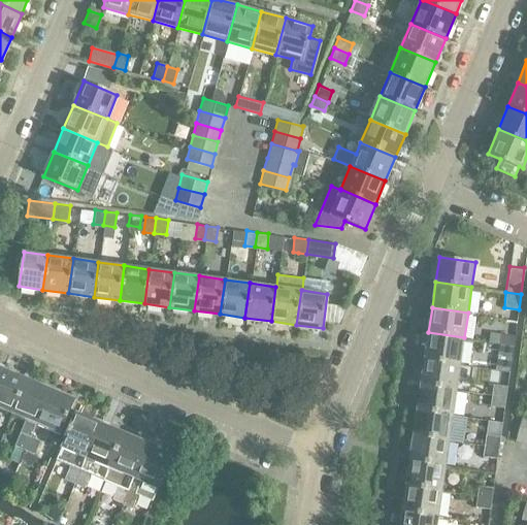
[(498,342),(514,345),(515,333),(499,331),(498,342)]
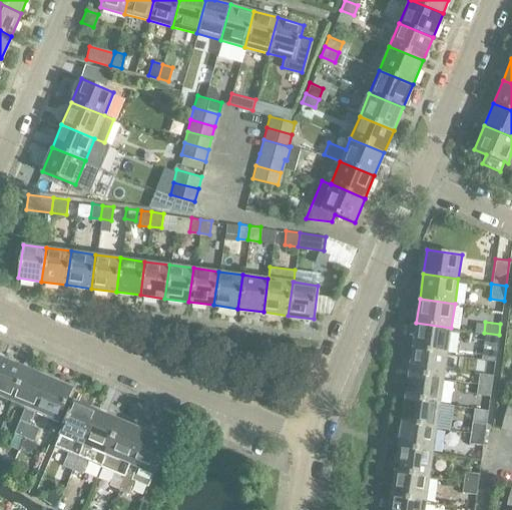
[(451,328),(416,323),(413,348),(447,353),(451,328)]
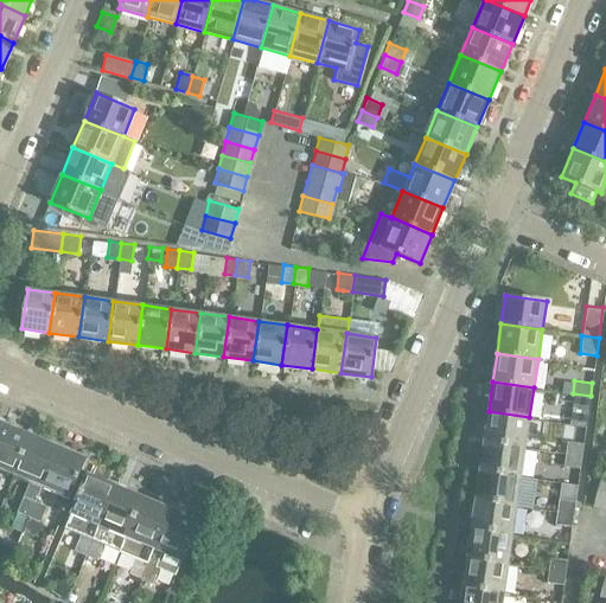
[(591,396),(573,393),(572,406),(589,409),(591,396)]
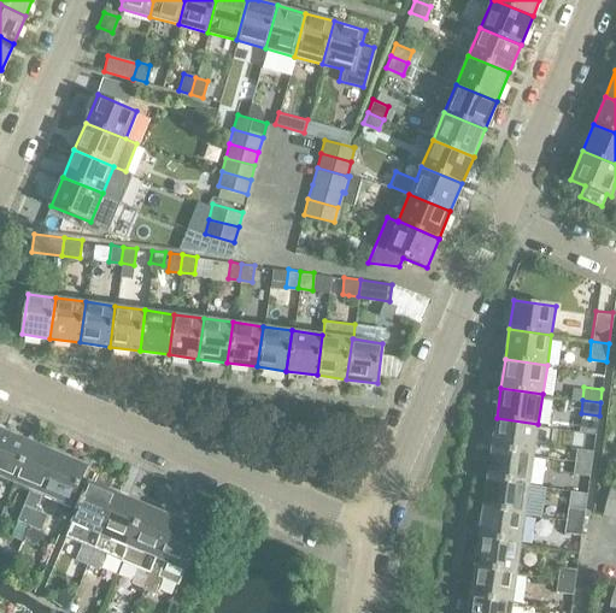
[(538,424),(497,418),(492,447),(534,453),(538,424)]
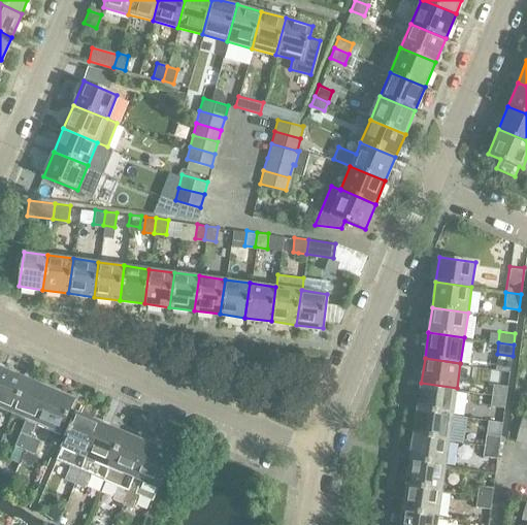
[(0,406),(11,413),(26,376),(3,367),(0,374),(0,406)]
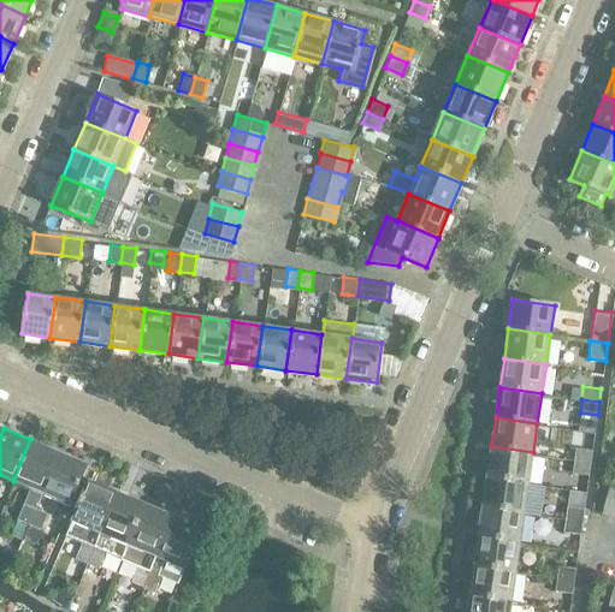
[(13,481),(29,487),(17,518),(28,523),(35,506),(35,507),(42,493),(41,492),(58,451),(30,439),(13,481)]
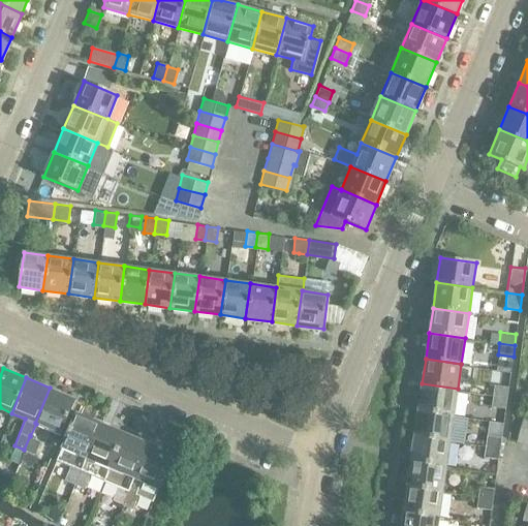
[(492,394),(507,396),(508,384),(494,382),(492,394)]
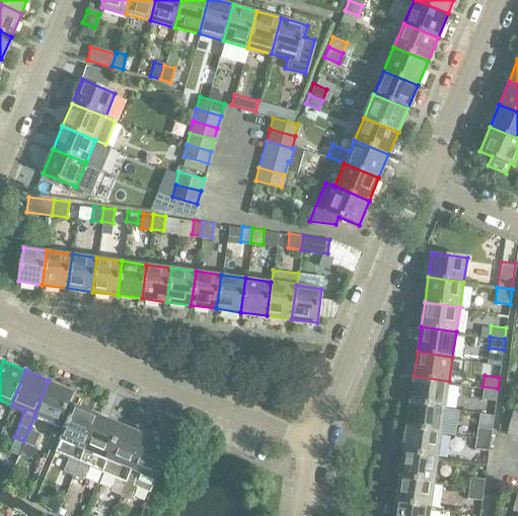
[(449,381),(414,376),(411,401),(445,407),(449,381)]
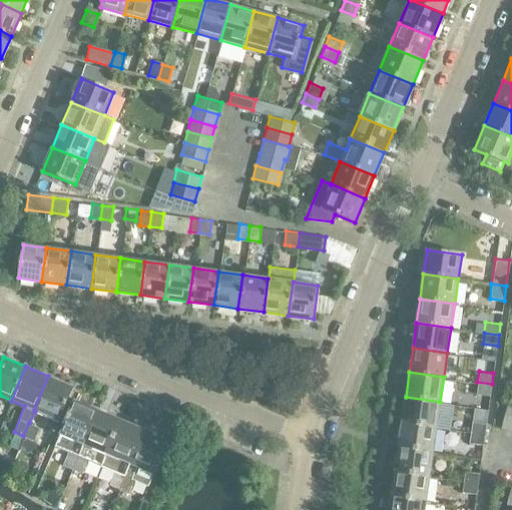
[(72,386),(48,376),(34,410),(35,411),(58,420),(72,386)]
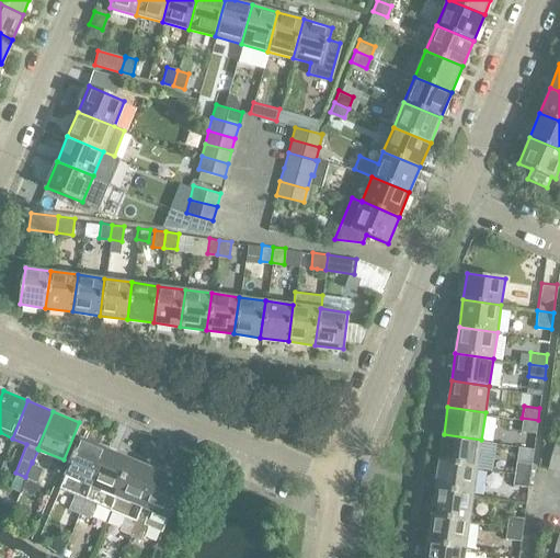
[(538,420),(522,418),(520,430),(536,432),(538,420)]
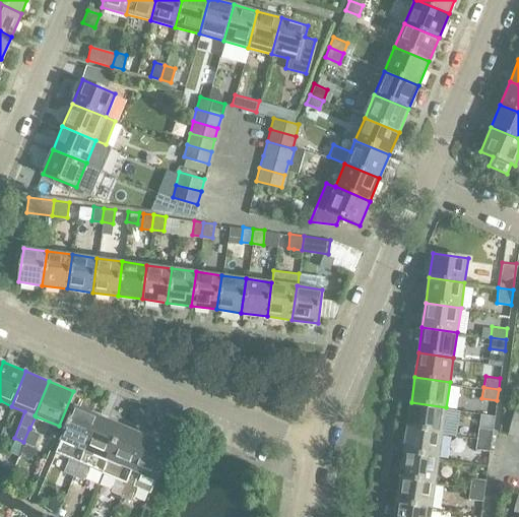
[(446,407),(411,402),(407,427),(443,433),(446,407)]
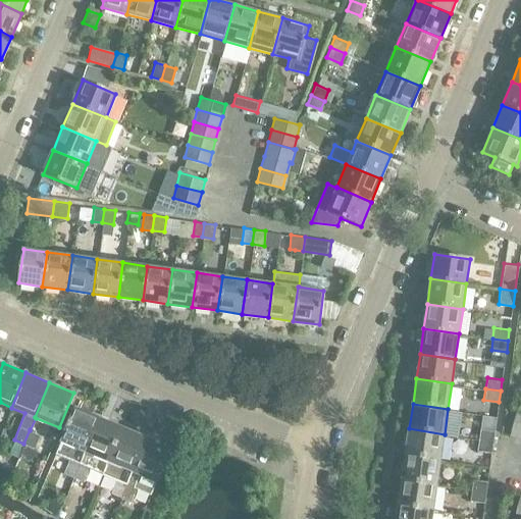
[(63,472),(72,476),(99,416),(74,406),(55,454),(68,460),(63,472)]
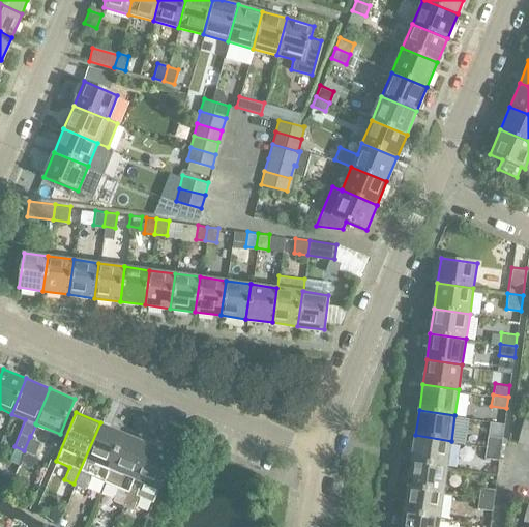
[(528,442),(528,414),(526,414),(519,440),(528,442)]
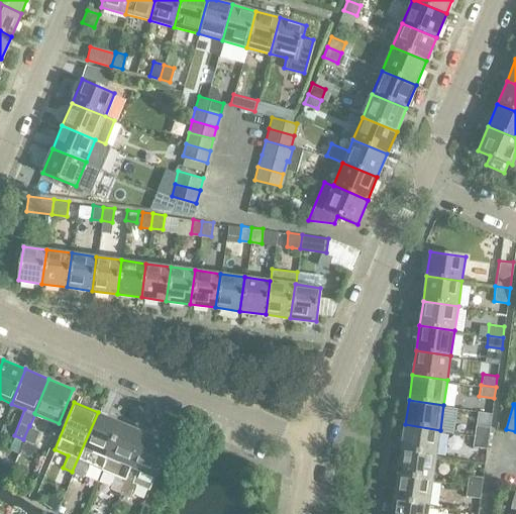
[(491,422),(493,409),(479,407),(477,420),(491,422)]
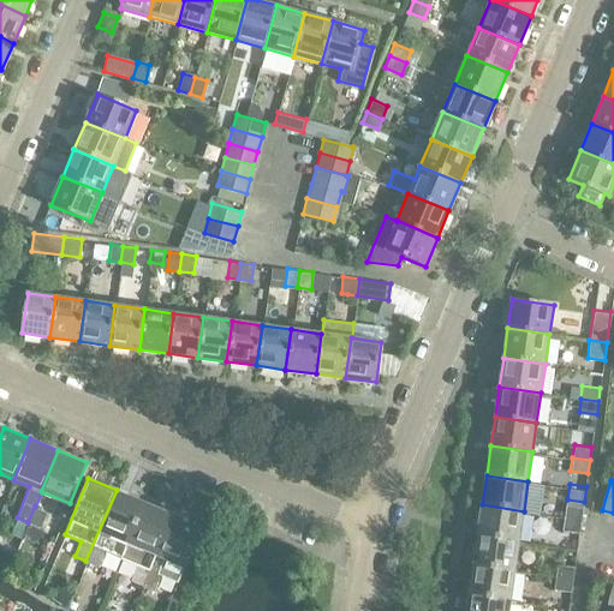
[(143,502),(117,490),(85,561),(99,565),(105,551),(120,557),(143,502)]
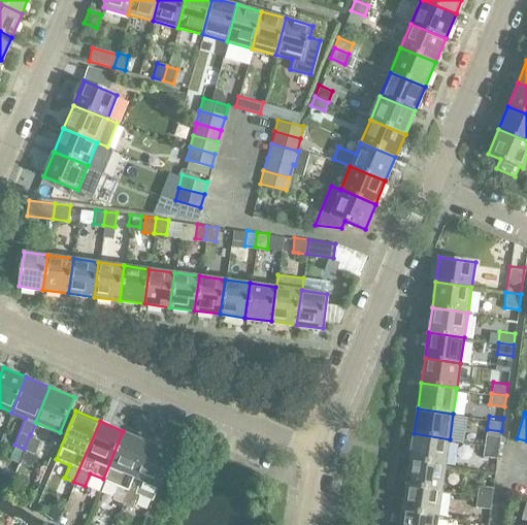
[(112,498),(121,501),(147,440),(123,431),(103,479),(118,485),(112,498)]
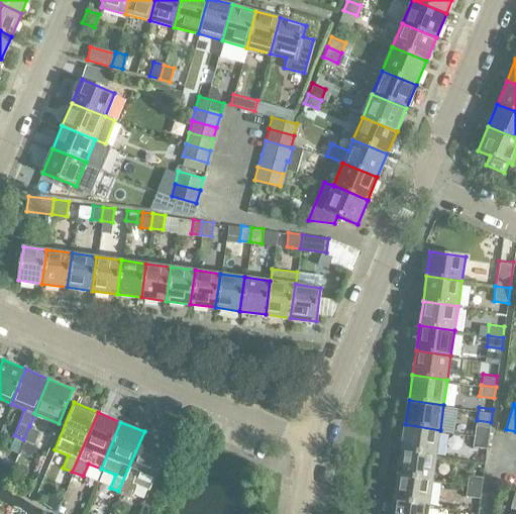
[(474,435),(488,437),(490,425),(475,423),(474,435)]
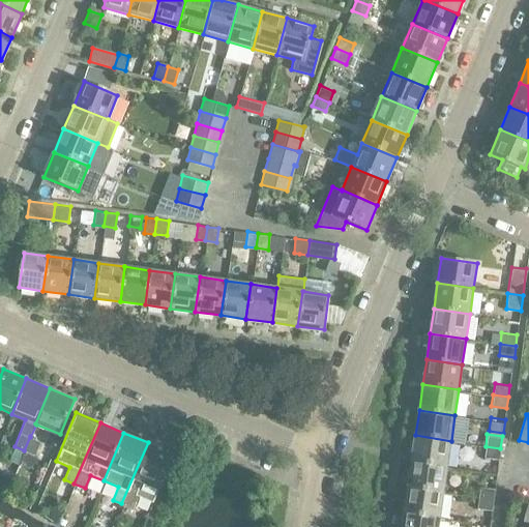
[(451,441),(415,435),(411,461),(447,466),(451,441)]
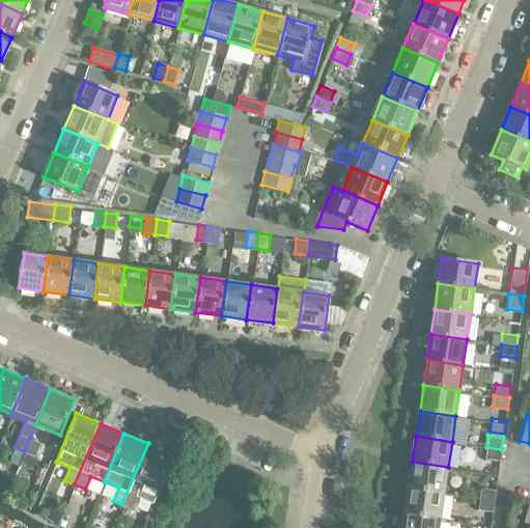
[(40,442),(30,438),(30,437),(24,451),(34,455),(40,442)]
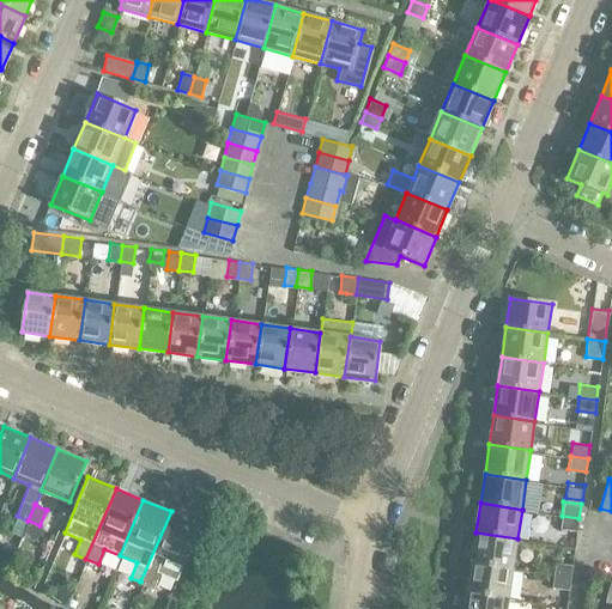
[(176,579),(181,566),(199,523),(171,511),(140,582),(153,588),(159,573),(176,579)]
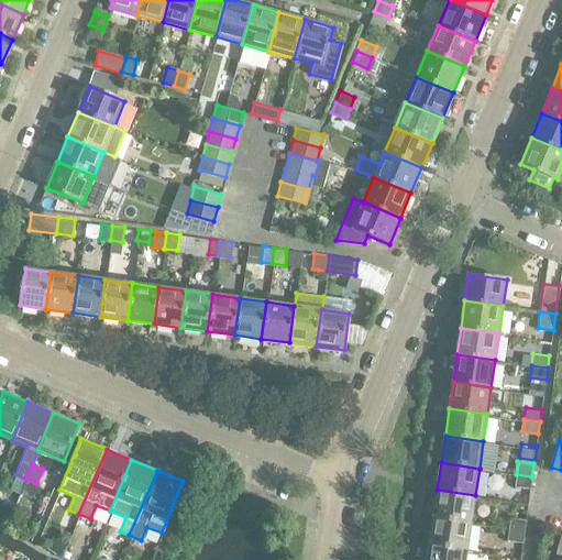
[(531,476),(516,474),(514,485),(530,487),(531,476)]
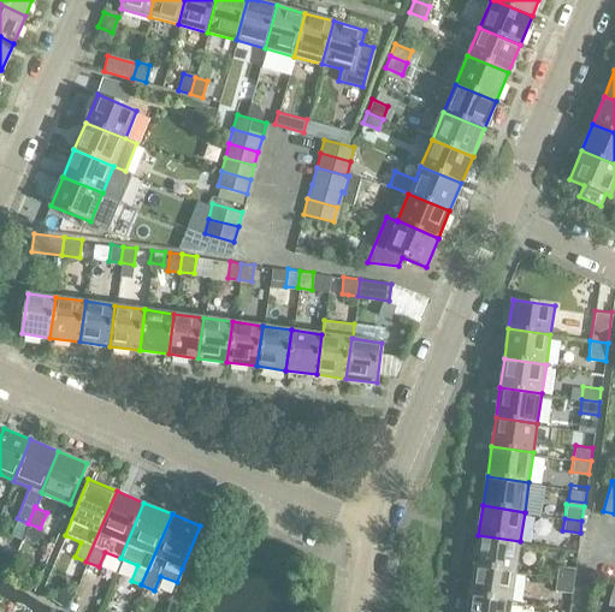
[(474,564),(516,571),(520,541),(478,535),(474,564)]
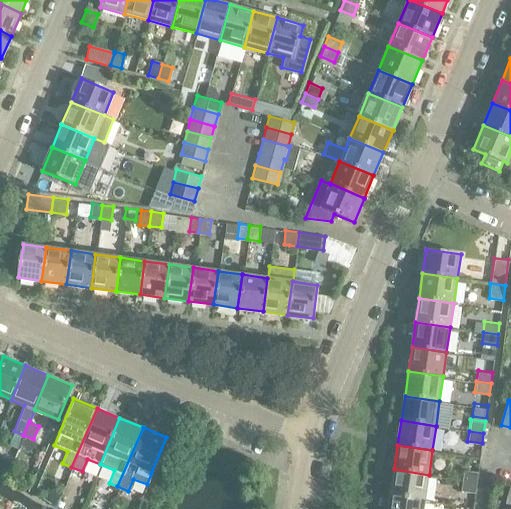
[(429,475),(394,469),(390,495),(425,500),(429,475)]
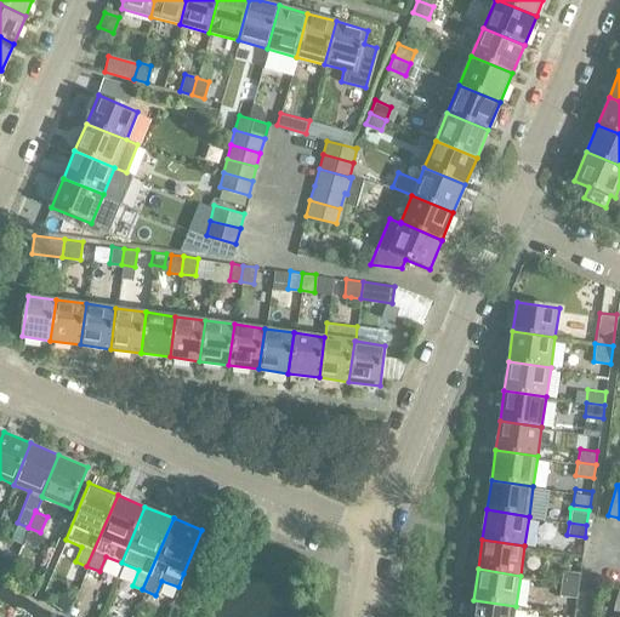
[(561,582),(579,584),(580,571),(562,569),(561,582)]
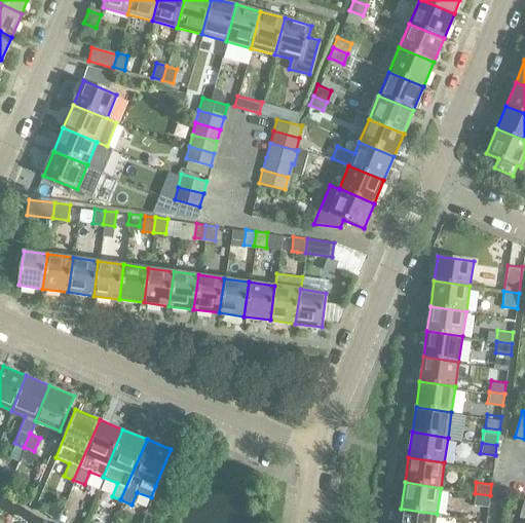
[(490,495),(475,493),(474,503),(488,506),(490,495)]
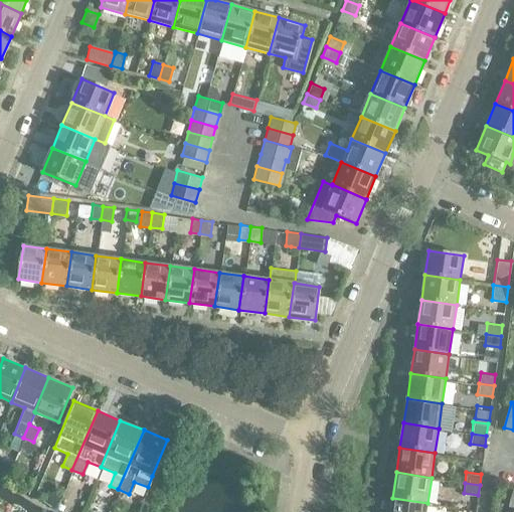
[(425,511),(427,503),(392,498),(390,511),(425,511)]
